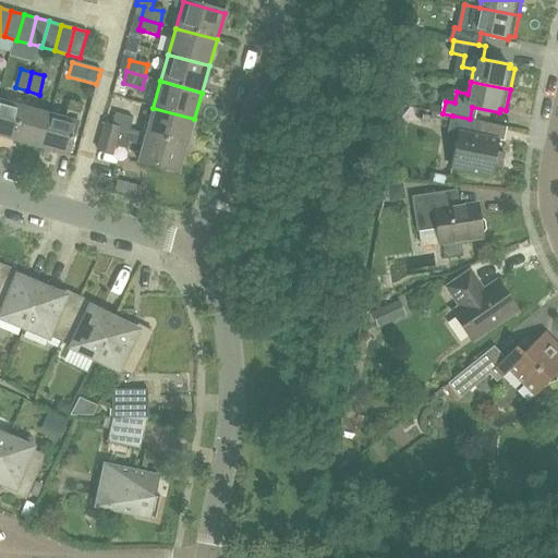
[(0,100),(0,136),(13,141),(23,107),(0,100)]
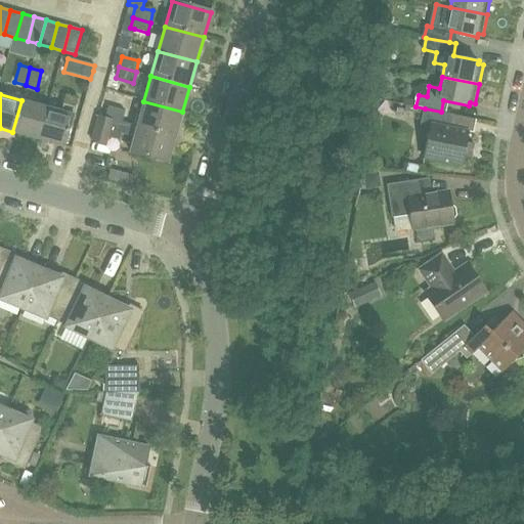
[(46,107),(38,138),(63,145),(77,98),(66,95),(61,112),(46,107)]
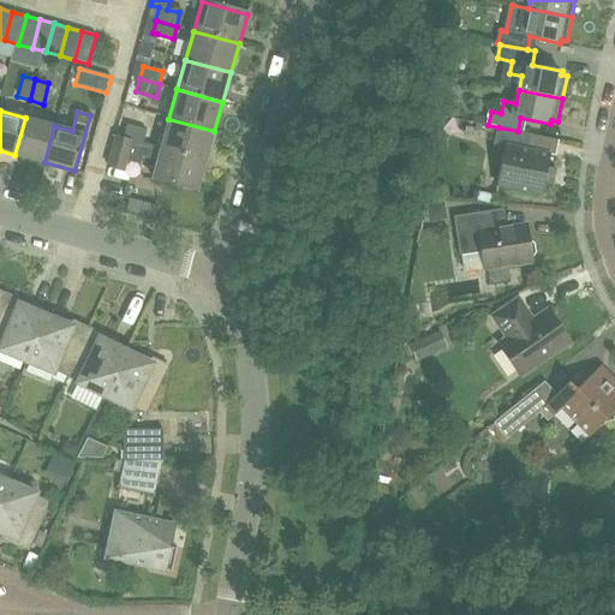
[(25,118),(15,155),(45,162),(54,126),(25,118)]
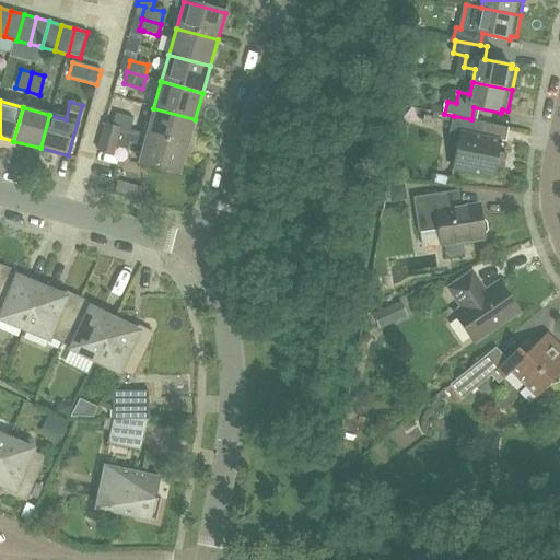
[(153,108),(146,135),(187,147),(195,119),(153,108)]
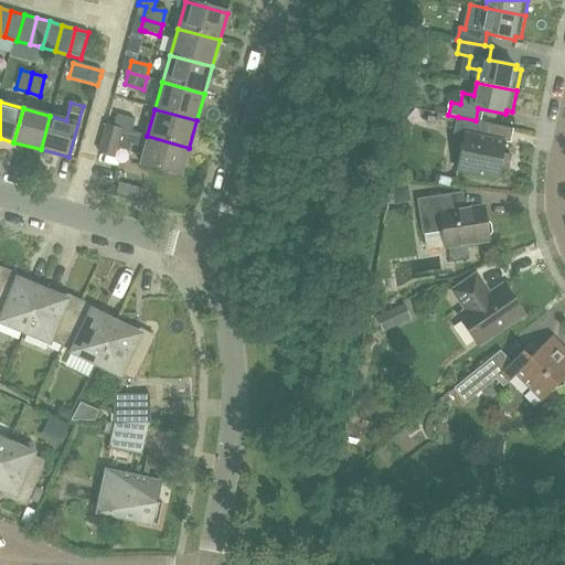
[(116,114),(113,126),(131,131),(135,119),(116,114)]
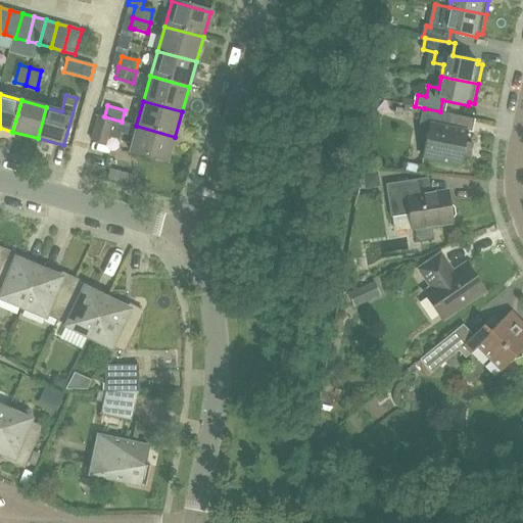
[(471,156),(474,144),(467,142),(469,132),(452,128),(455,114),(440,111),(424,108),(420,131),(430,133),(425,158),(462,165),(464,155),(471,156)]
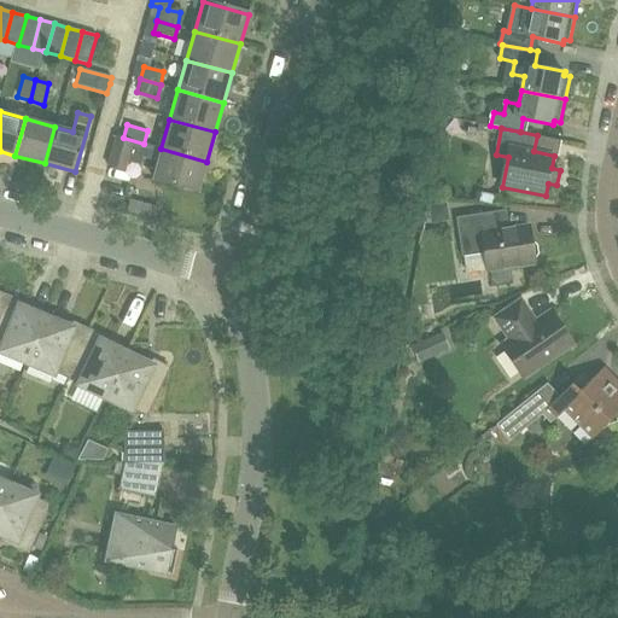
[(116,135),(108,165),(124,170),(127,162),(140,165),(143,157),(157,162),(152,179),(198,192),(207,162),(161,149),(144,144),(123,138),(116,135)]
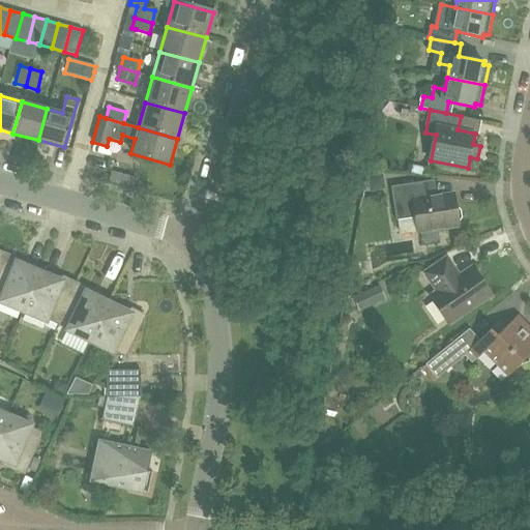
[(366,176),(370,192),(385,189),(383,173),(366,176)]
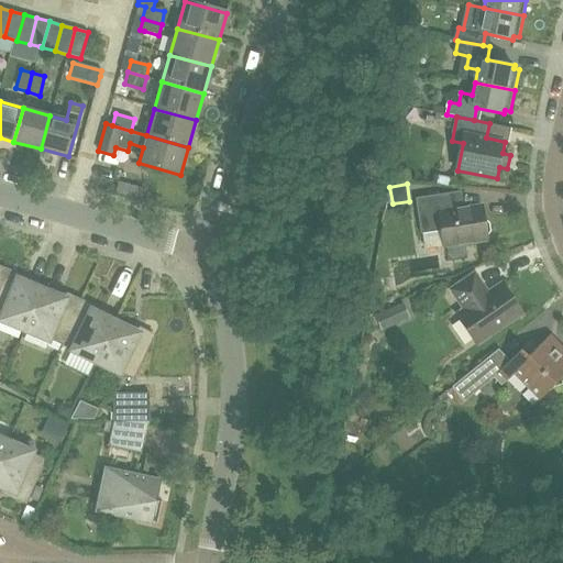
[(467,253),(466,243),(489,240),(488,235),(492,232),(490,223),(486,221),(484,207),(452,211),(450,194),(417,198),(422,234),(443,231),(445,246),(449,246),(450,255),(454,258),(464,257),(467,253)]
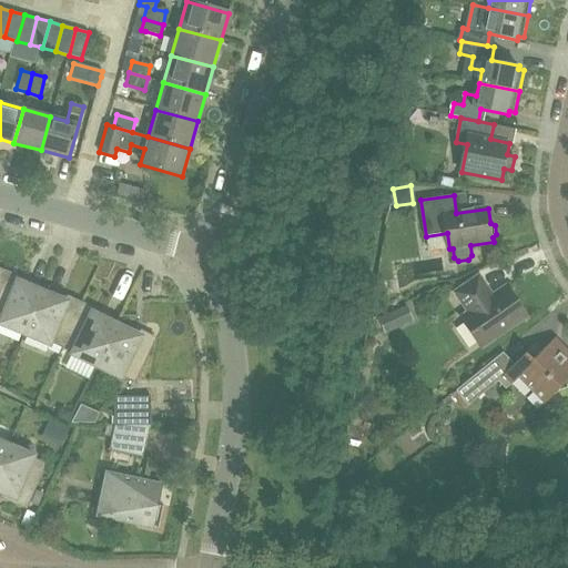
[(0,323),(26,334),(43,291),(24,283),(27,280),(8,272),(0,291),(0,320),(1,321),(0,323)]
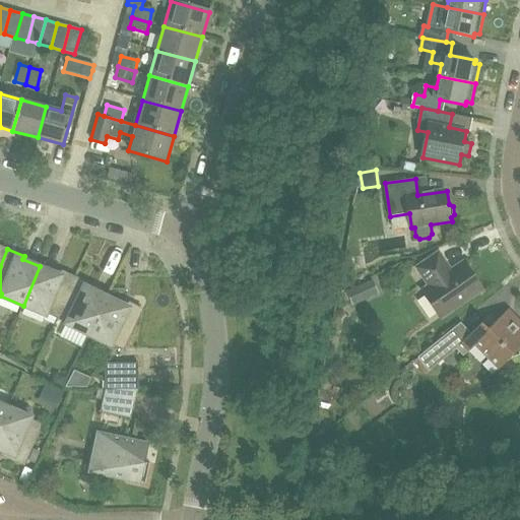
[(442,318),(483,289),(464,262),(450,272),(445,266),(447,264),(440,253),(417,268),(430,285),(423,290),(442,318)]
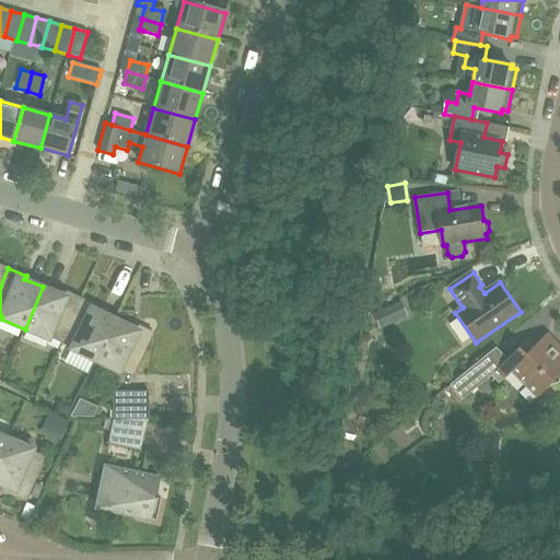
[(51,337),(62,341),(81,299),(63,291),(61,294),(43,287),(25,329),(50,339),(51,337)]
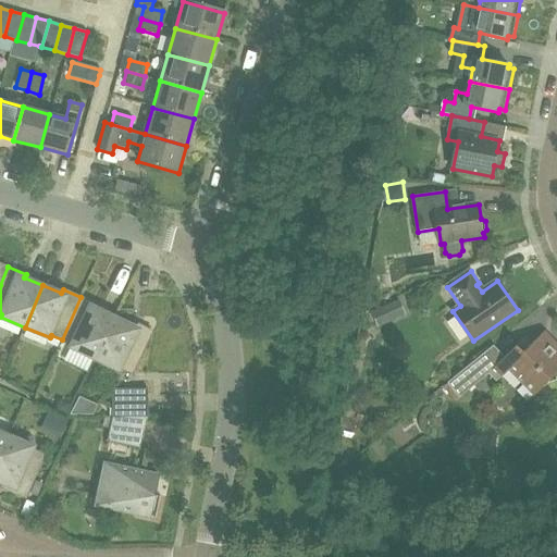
[(73,344),(71,347),(96,359),(115,318),(97,309),(99,306),(81,297),(62,339),(73,344)]
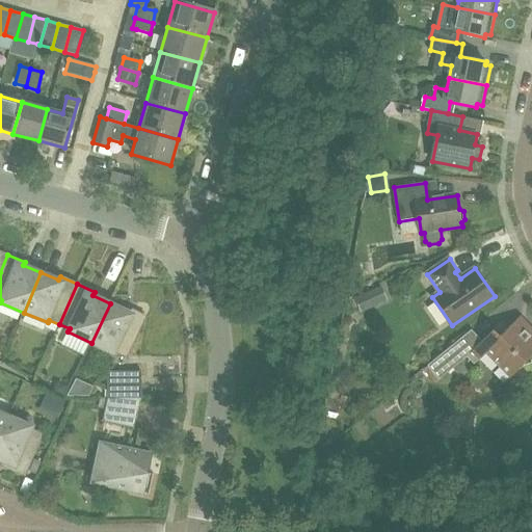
[(369,290),(376,304),(388,299),(380,286),(369,290)]
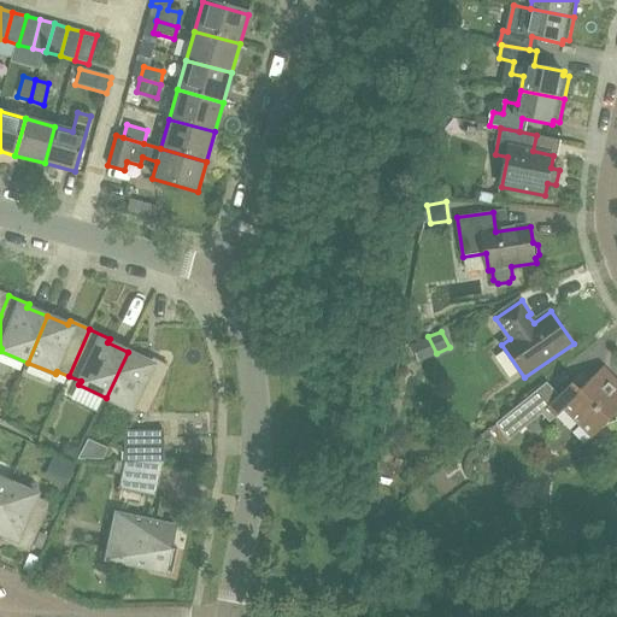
[(134,407),(147,413),(170,366),(150,357),(147,362),(128,352),(106,398),(133,411),(134,407)]
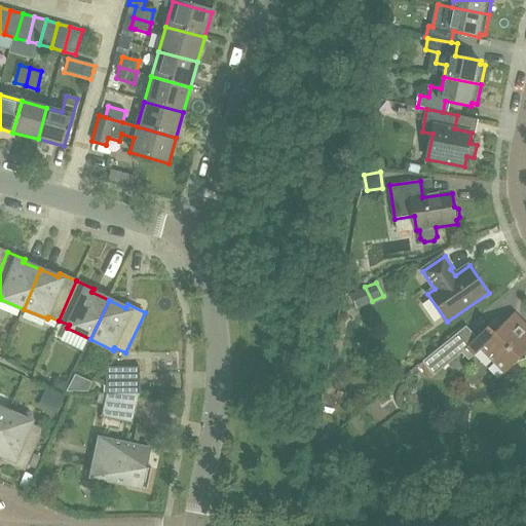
[(504,374),(519,360),(521,361),(525,360),(525,358),(525,353),(525,352),(525,325),(515,313),(503,325),(497,318),(478,338),(466,327),(423,362),(435,376),(462,353),(470,361),(481,349),(504,374)]
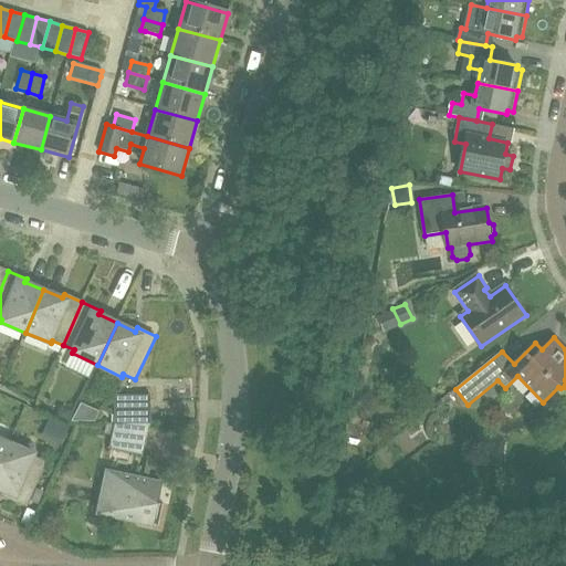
[(152,396),(115,396),(115,425),(152,425),(152,396)]
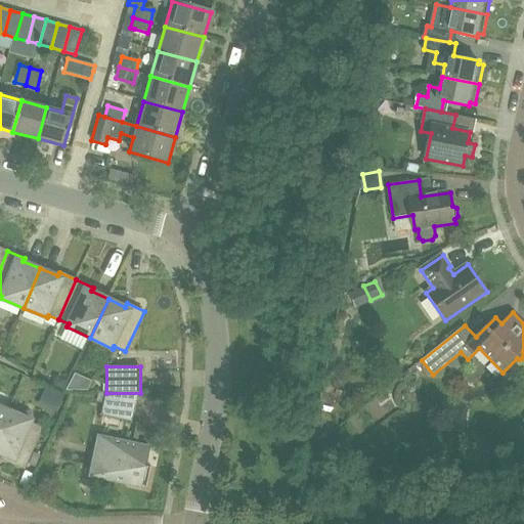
[(49,386),(60,391),(66,381),(54,376),(49,386)]
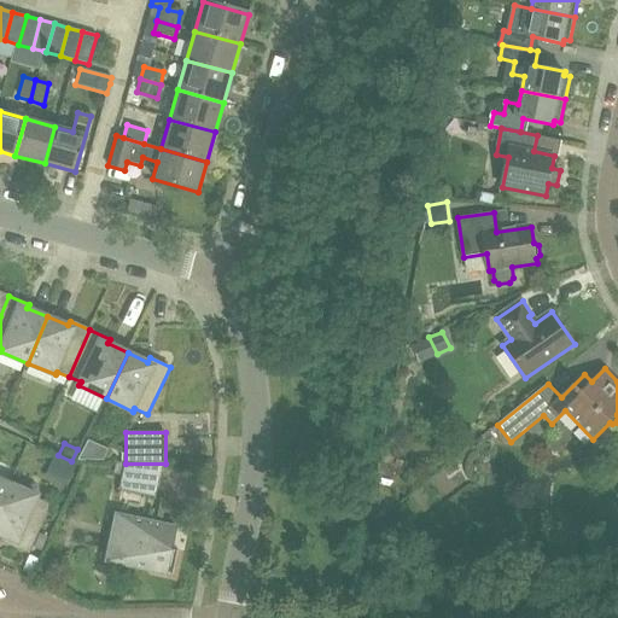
[(157,497),(165,464),(126,464),(120,488),(157,497)]
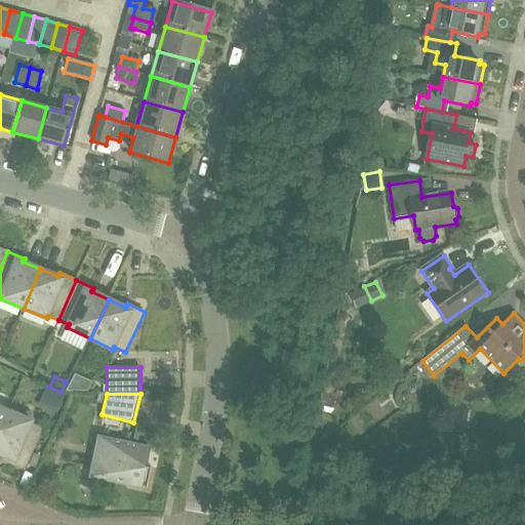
[(0,432),(9,410),(0,406),(0,432)]
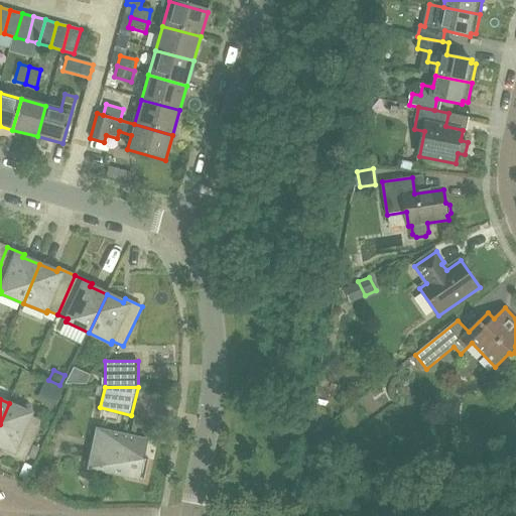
[(8,454),(25,461),(41,421),(31,416),(32,413),(9,403),(0,424),(0,445),(9,449),(8,454)]
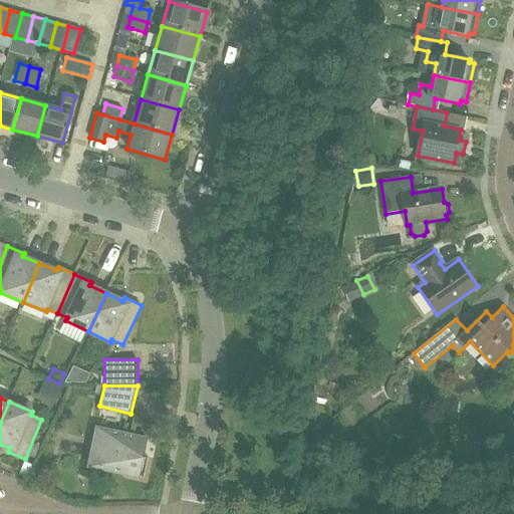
[(91,467),(145,478),(149,458),(143,456),(147,439),(99,429),(91,467)]
